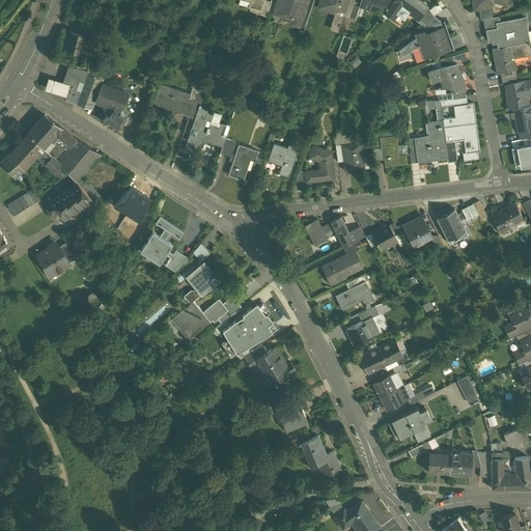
[(244,0),(250,2),(248,7),(251,7),(250,10),(259,14),(260,10),(261,11),(264,0),(244,0)]
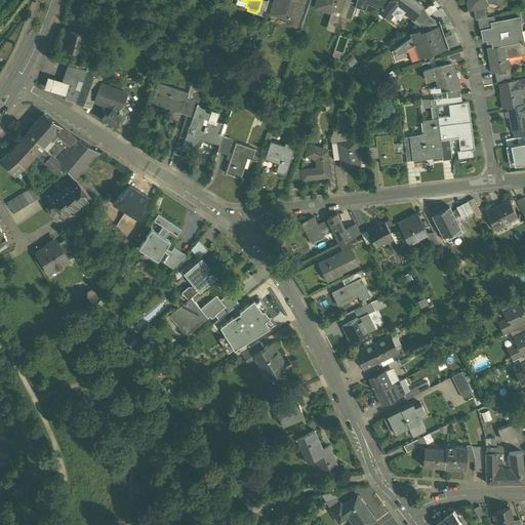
[(268,1),(263,0),(261,0),(258,11),(257,10),(256,13),(263,15),(265,11),(268,1)]
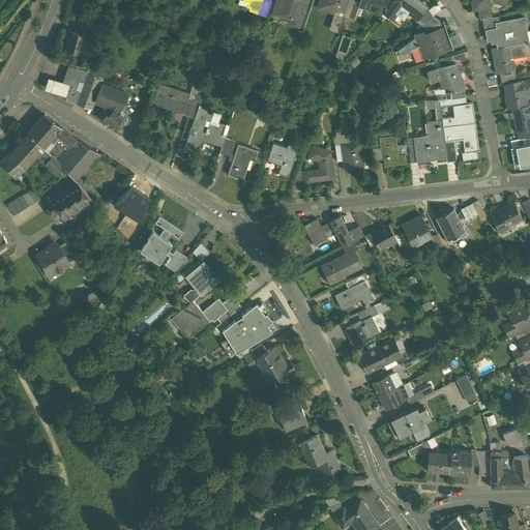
[(276,2),(270,0),(270,1),(267,11),(272,12),(276,3),(276,2)]
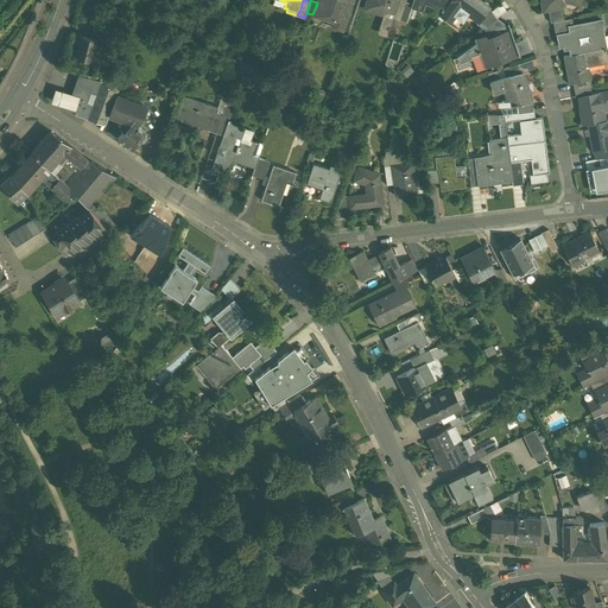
[(317,0),(317,2),(317,4),(312,14),(334,21),(331,26),(342,30),(343,29),(344,29),(347,20),(346,20),(352,0),(317,0)]
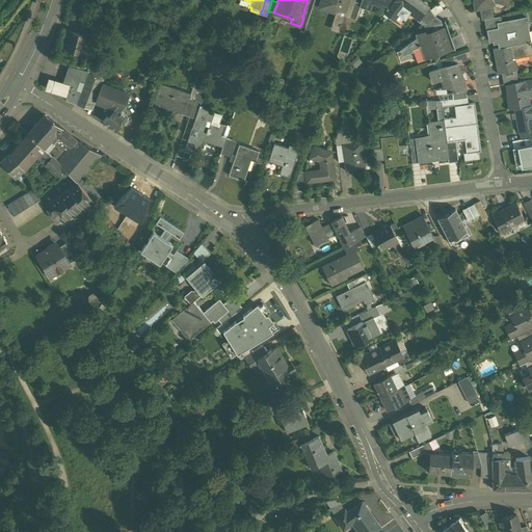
[(361,0),(360,4),(360,6),(370,9),(372,0),(378,0),(386,2),(387,0),(361,0)]
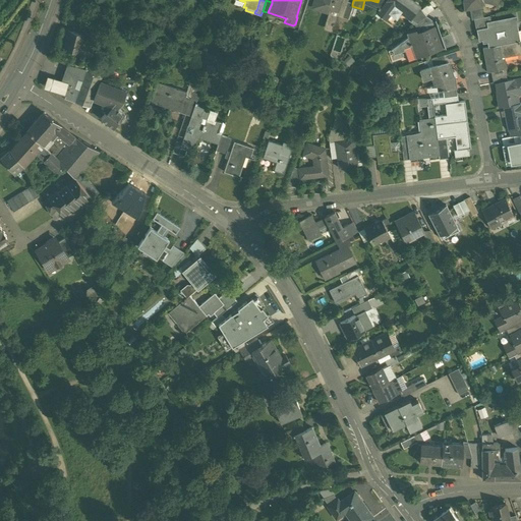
[(419,7),(409,0),(386,0),(382,5),(377,13),(385,20),(394,7),(410,19),(419,7)]
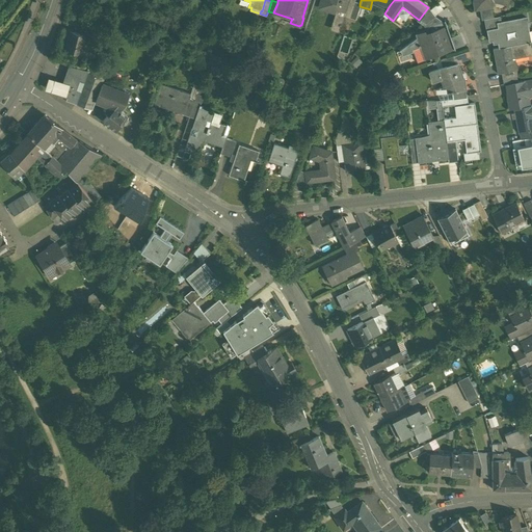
[(507,0),(473,0),(475,9),(479,8),(490,7),(493,0),(506,4),(507,0)]
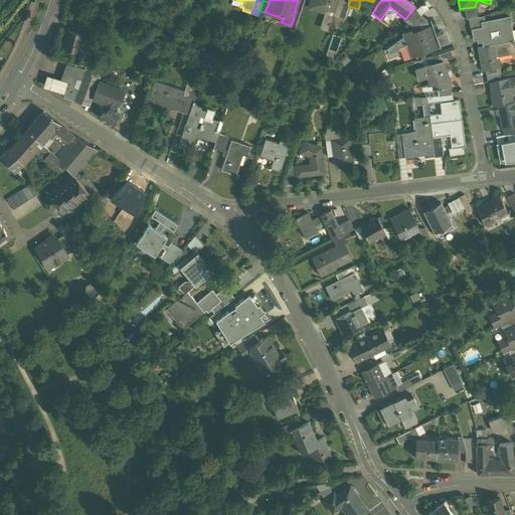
[(338,16),(338,17),(344,19),(348,6),(348,4),(343,2),(338,16)]
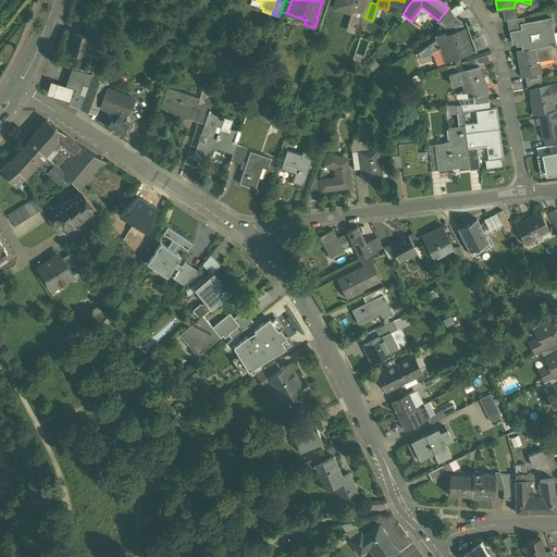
[(448,8),(438,21),(445,25),(455,17),(448,8)]
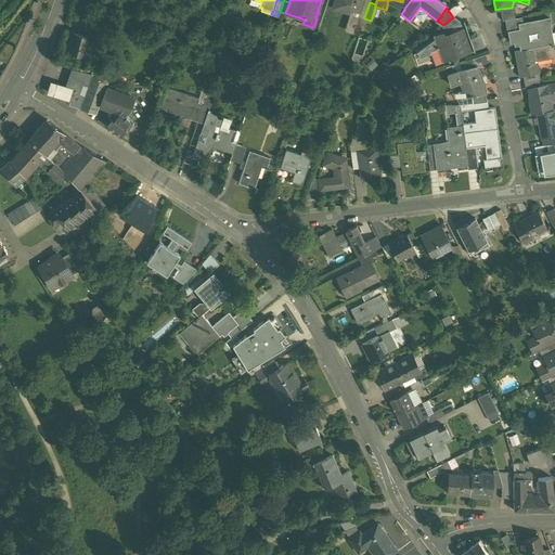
[(512,8),(500,9),(502,21),(515,18),(512,8)]
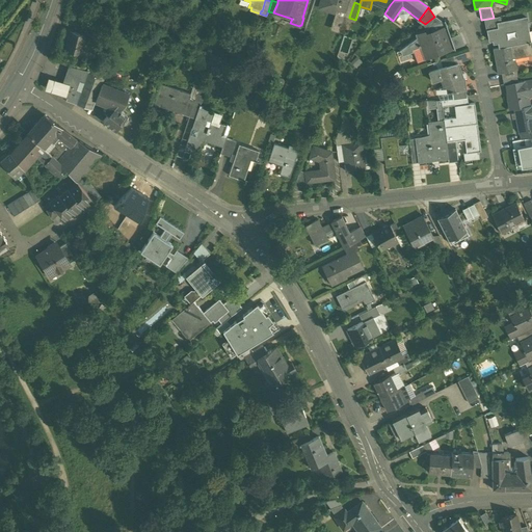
[(282,20),(272,17),(267,34),(276,36),(282,20)]
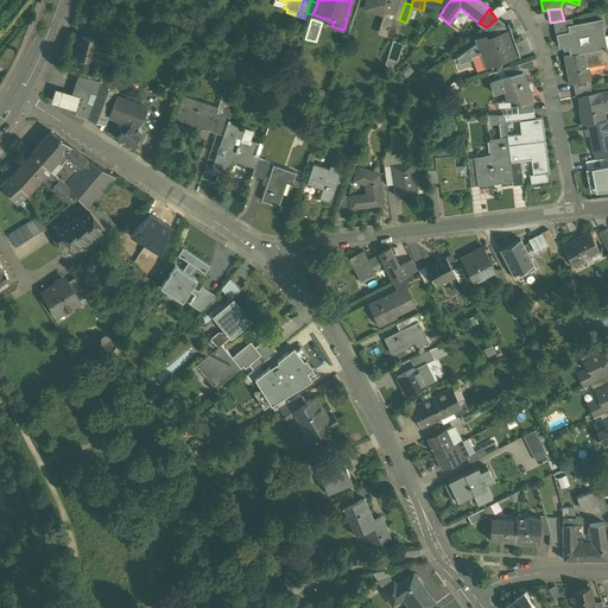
[(505,25),(496,19),(486,27),(488,37),(507,30),(505,25)]
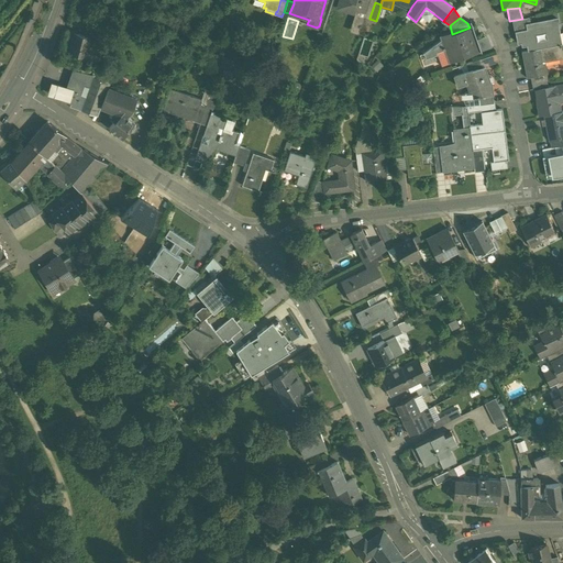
[(529,18),(512,21),(515,33),(516,33),(517,33),(516,32),(527,30),(527,25),(530,24),(529,18)]
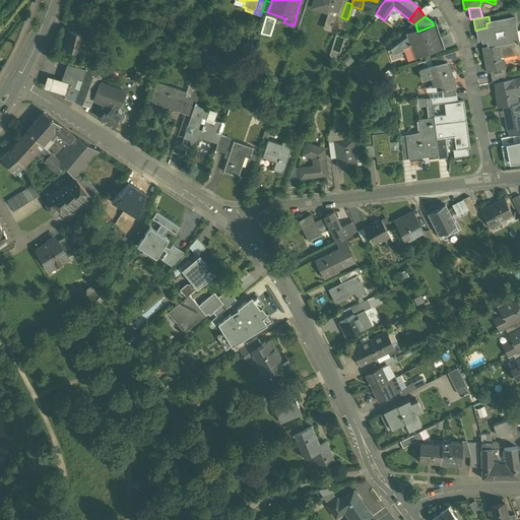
[(486,41),(489,47),(518,42),(519,41),(514,17),(490,22),(486,23),(486,27),(476,29),(477,30),(476,30),(478,40),(482,39),(482,42),(486,41)]
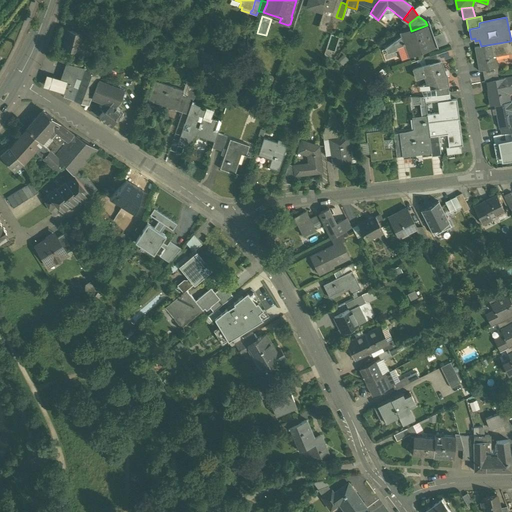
[(411,31),(409,32),(408,29),(399,32),(402,42),(401,43),(402,44),(403,44),(407,57),(435,48),(427,25),(411,31)]
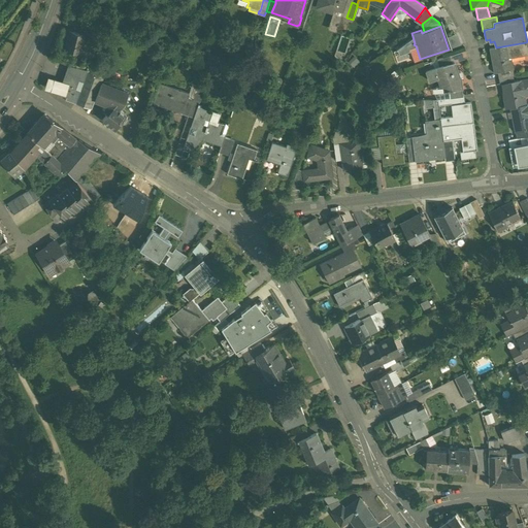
[(85,34),(69,30),(64,50),(92,56),(95,45),(83,43),(85,34)]
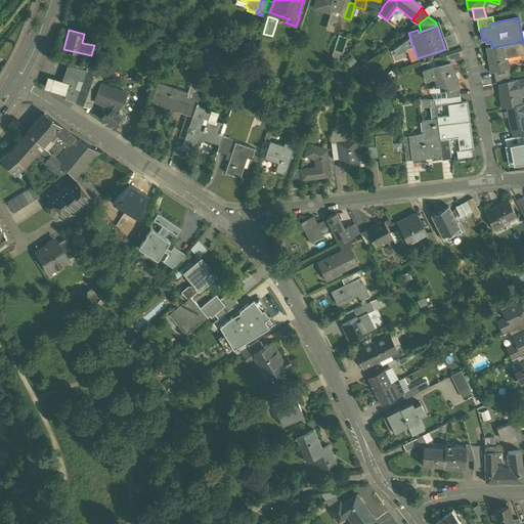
[(347,39),(338,37),(333,52),(342,54),(347,39)]
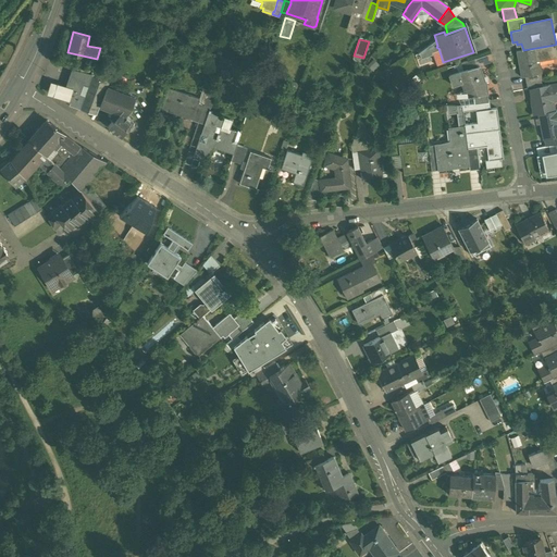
[(523,50),(516,52),(520,77),(524,76),(541,73),(539,61),(556,57),(556,53),(555,45),(523,50)]
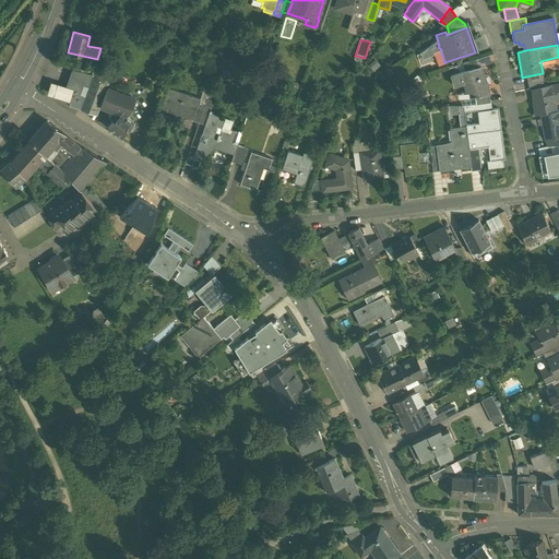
[(238,62),(221,57),(214,76),(230,82),(238,62)]
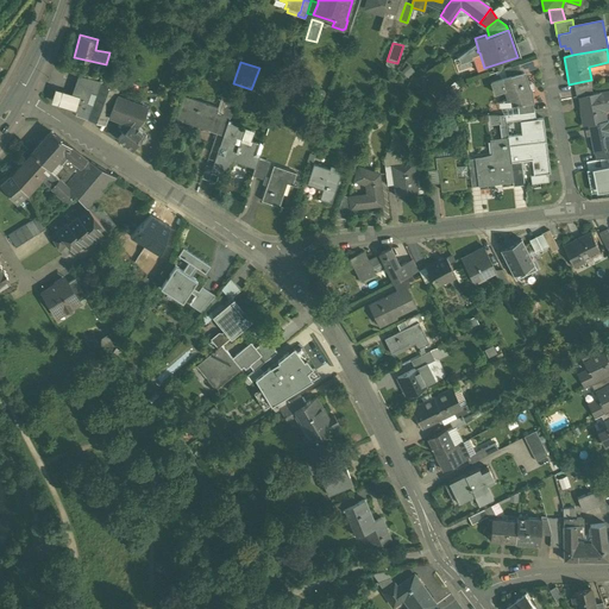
[(518,64),(503,69),(506,77),(510,76),(510,75),(521,73),(518,64)]
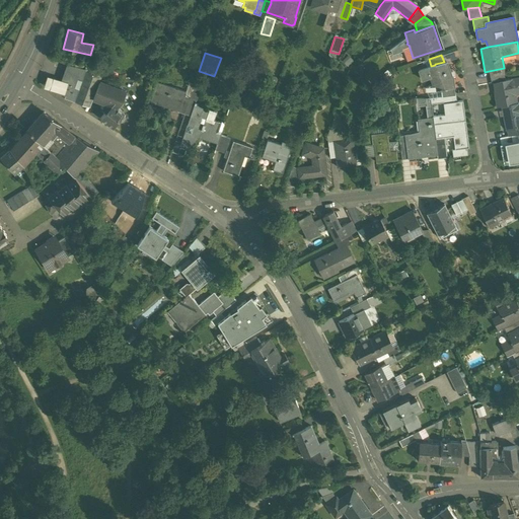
[(87,64),(70,59),(68,65),(85,70),(87,64)]
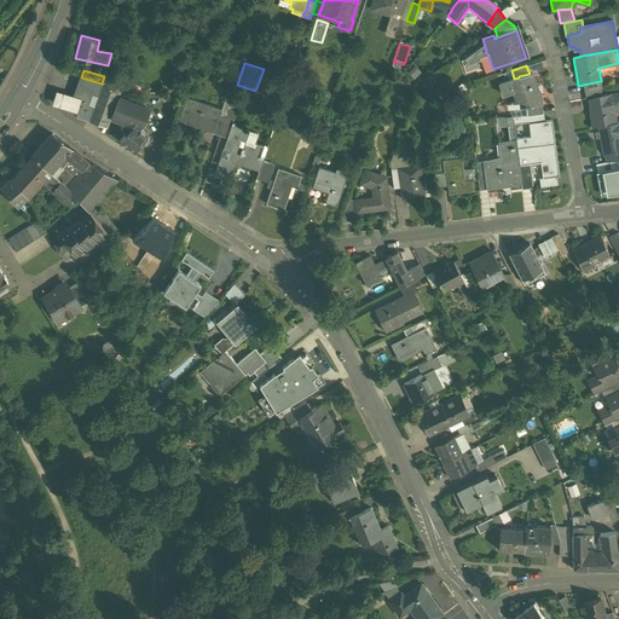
[(519,76),(519,77),(514,79),(509,80),(499,84),(503,96),(514,91),(519,108),(524,106),(525,108),(526,108),(527,115),(543,113),(539,91),(539,92),(532,74),(530,74),(519,76)]
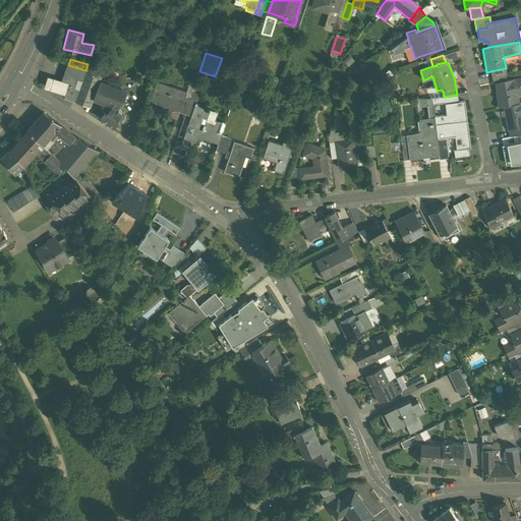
[(105,68),(88,64),(85,70),(82,80),(74,102),(91,107),(94,99),(100,81),(105,68)]
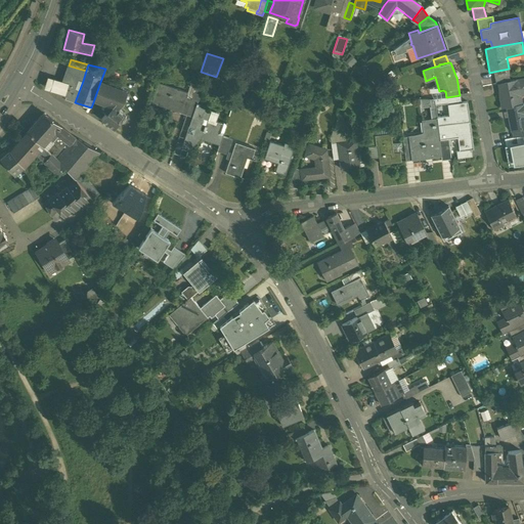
[(86,71),(69,66),(64,75),(83,81),(86,71)]
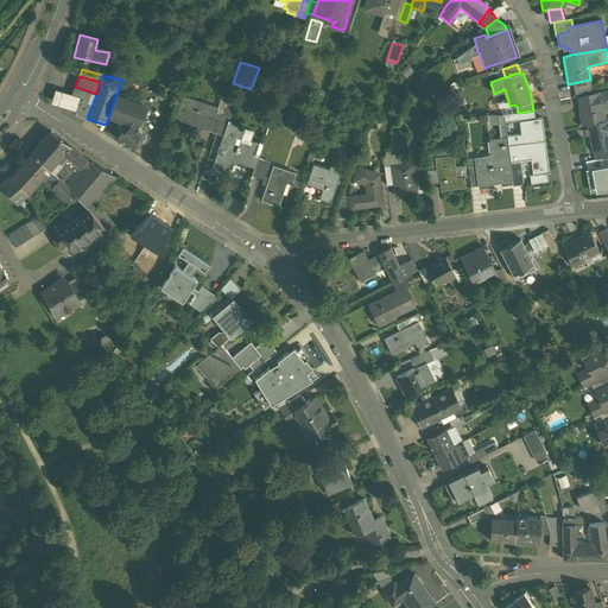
[(590,80),(572,83),(574,90),(590,87),(591,87),(590,80)]
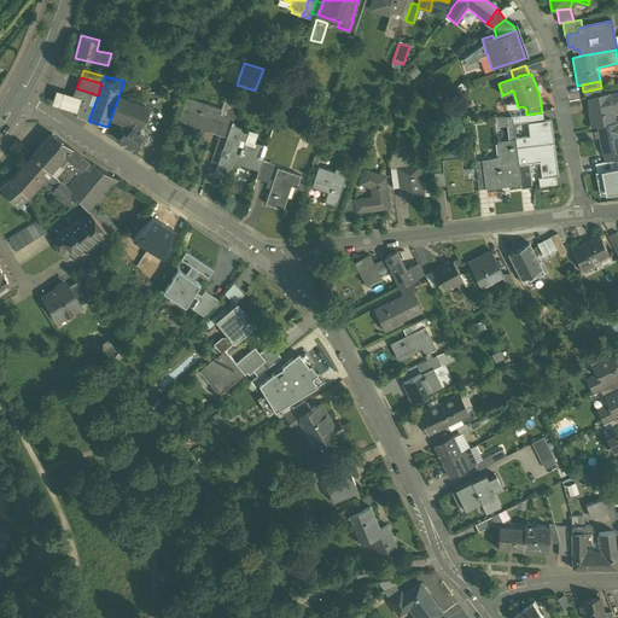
[(98,95),(76,88),(74,95),(70,109),(79,111),(76,116),(88,121),(98,95)]
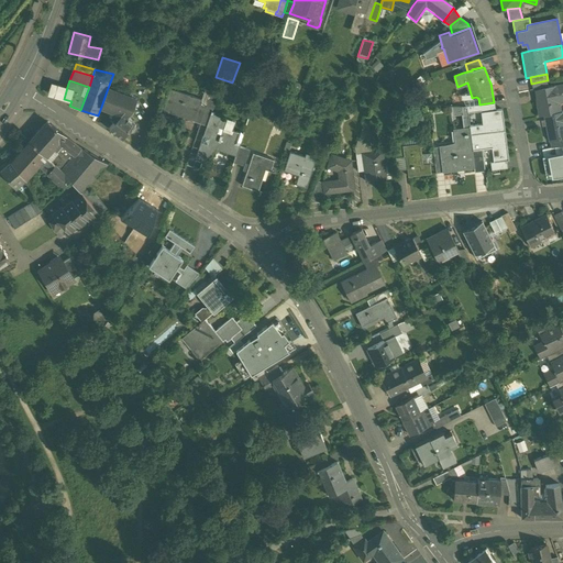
[(547,80),(531,84),(532,90),(536,89),(548,87),(547,80)]
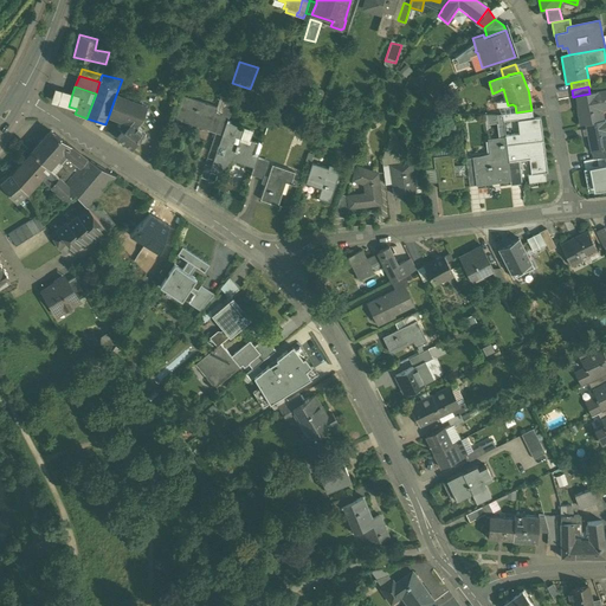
[(51,101),(69,107),(72,94),(55,88),(51,101)]
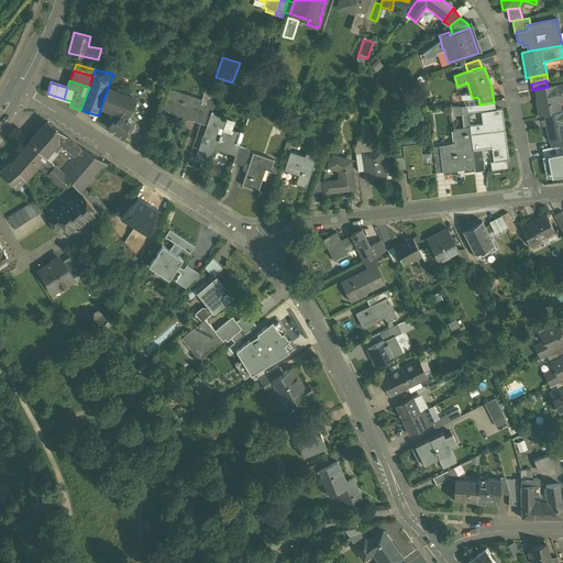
[(562,84),(548,87),(536,89),(540,116),(545,114),(561,111),(558,97),(562,96),(562,84)]
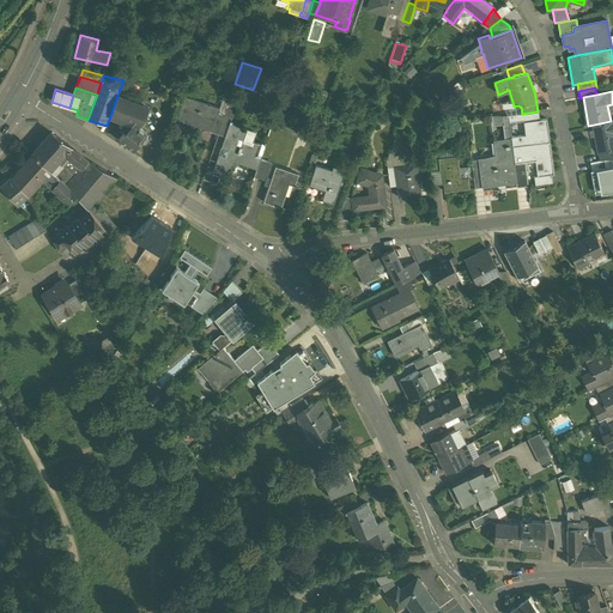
[(117,96),(110,116),(125,122),(121,128),(121,129),(125,132),(133,122),(138,127),(138,126),(145,117),(146,114),(140,113),(144,105),(117,96)]
